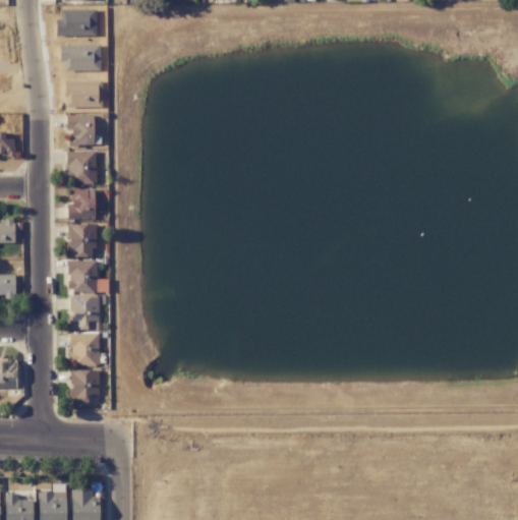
[(57,37),(98,37),(98,10),(62,11),(62,20),(57,21),(57,37)]
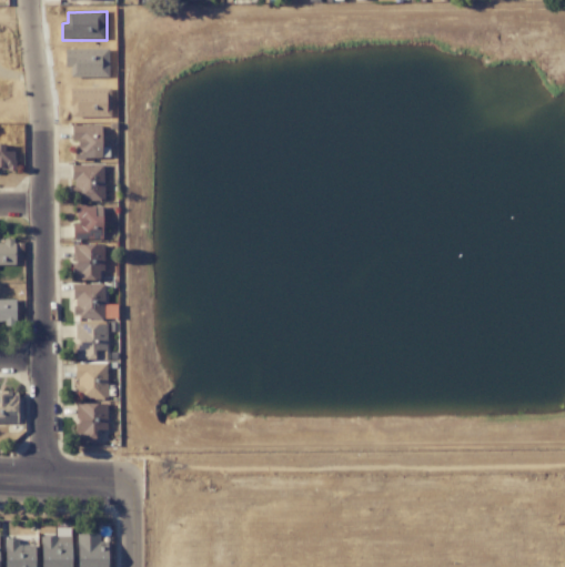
[(111,50),(67,50),(67,68),(72,68),(72,79),(111,78),(111,50)]
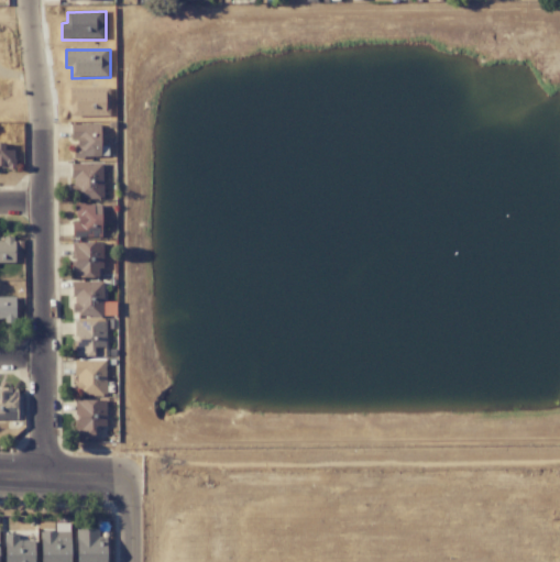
[(111,88),(73,88),(72,117),(111,117),(111,88)]
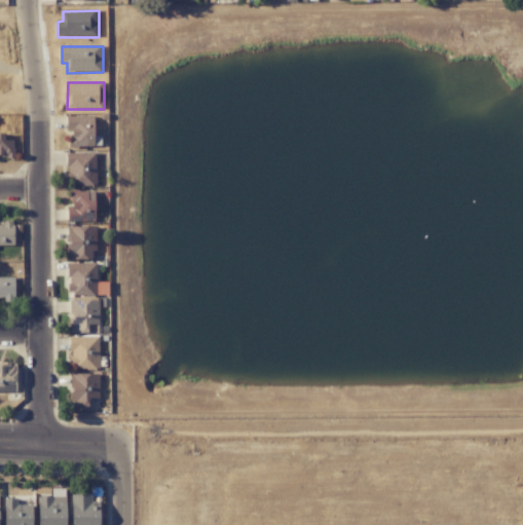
[(96,116),(69,117),(69,132),(72,132),(72,147),(97,147),(96,116)]
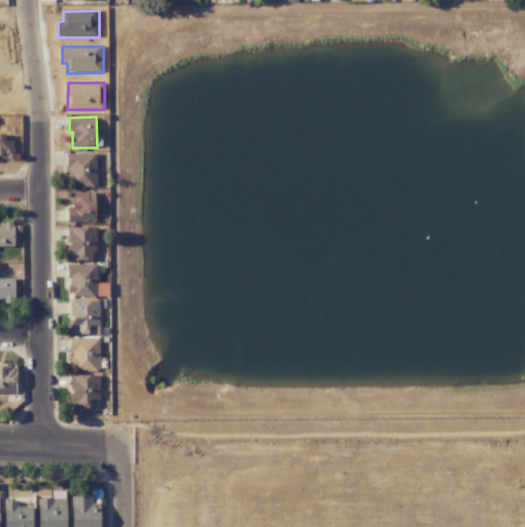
[(6,134),(0,134),(0,162),(0,159),(17,159),(17,141),(6,142),(6,134)]
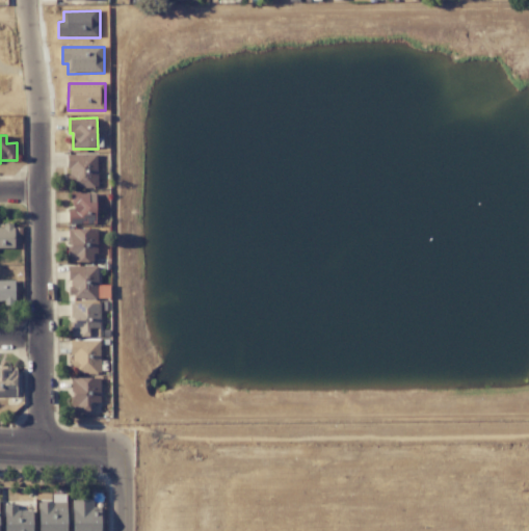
[(100,156),(70,156),(70,188),(100,188),(100,156)]
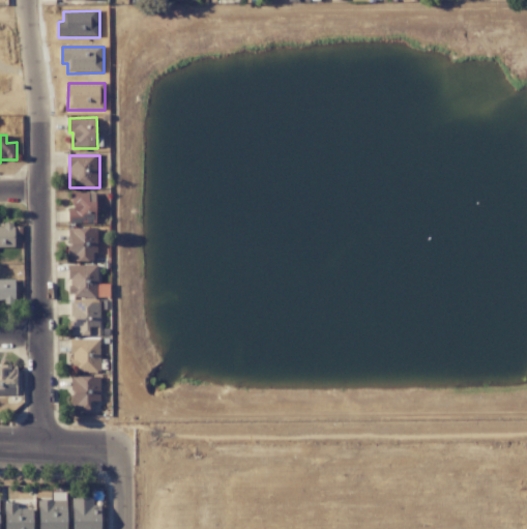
[(97,225),(97,194),(74,194),(74,210),(70,210),(69,225),(97,225)]
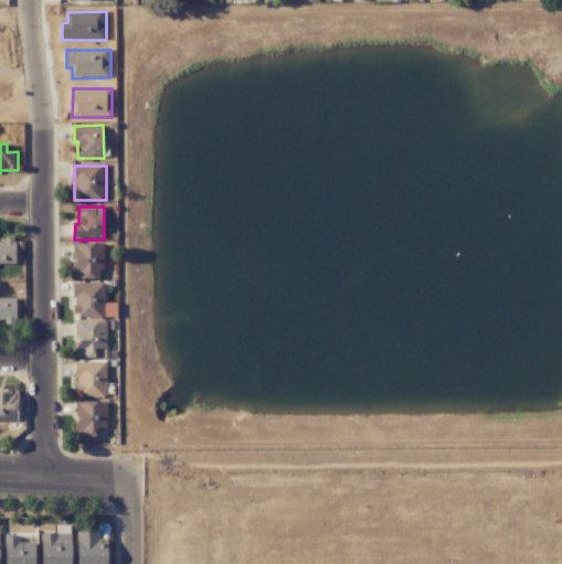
[(0,264),(17,265),(17,241),(0,240),(0,264)]
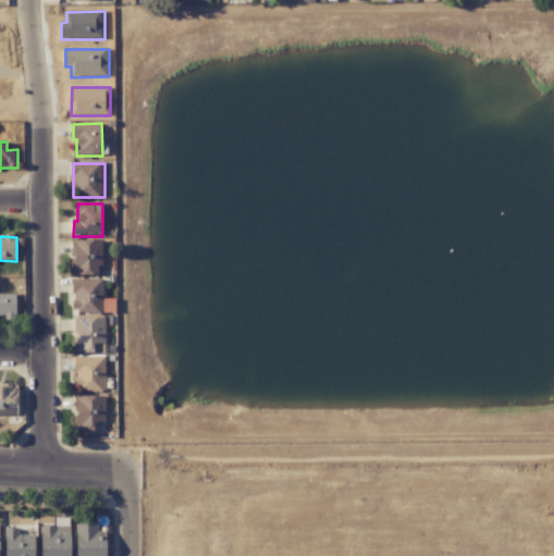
[(102,241),(74,242),(75,275),(103,275),(102,241)]
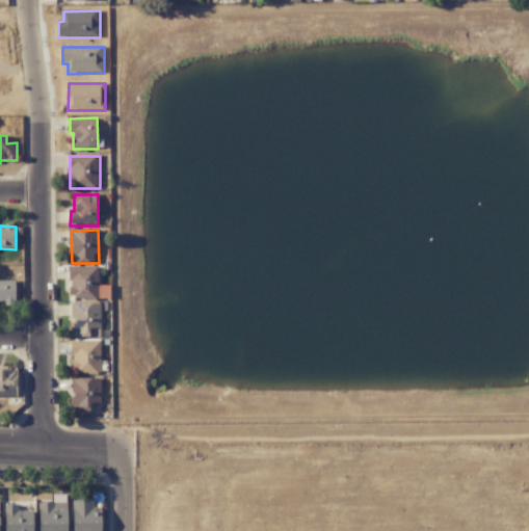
[(100,267),(71,267),(70,299),(110,300),(111,287),(100,287),(100,267)]
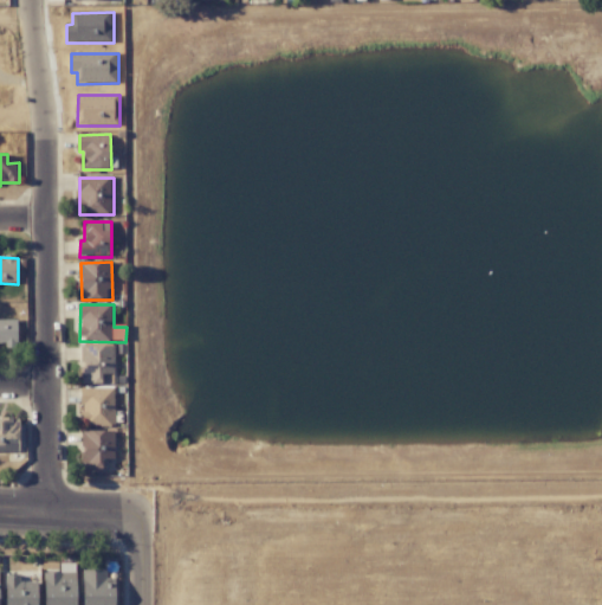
[(19,321),(0,320),(0,346),(19,347),(19,321)]
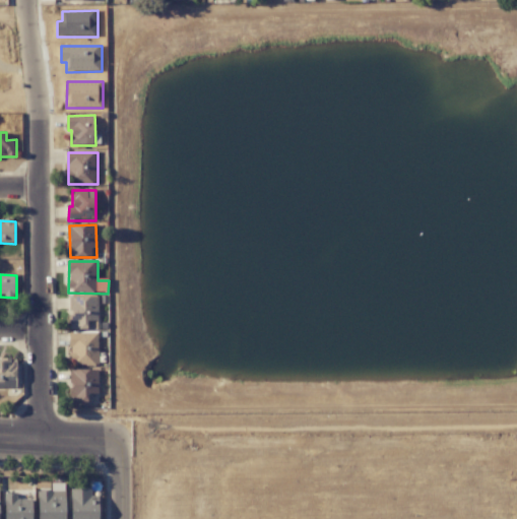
[(100,297),(71,298),(71,330),(101,330),(100,297)]
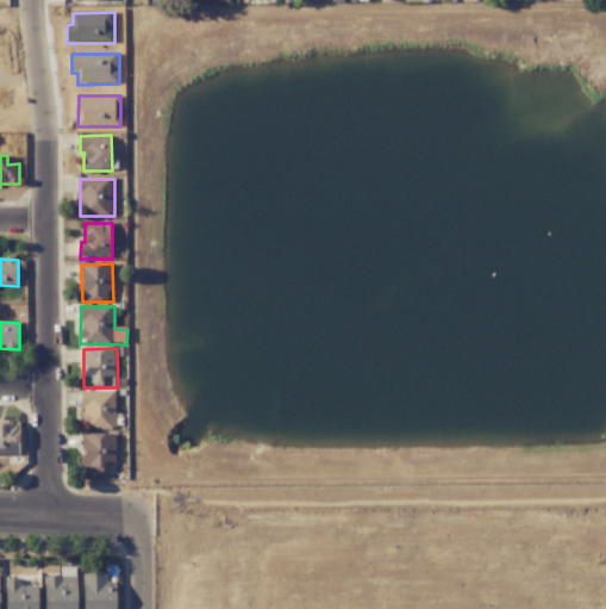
[(117,391),(83,391),(83,429),(118,429),(117,391)]
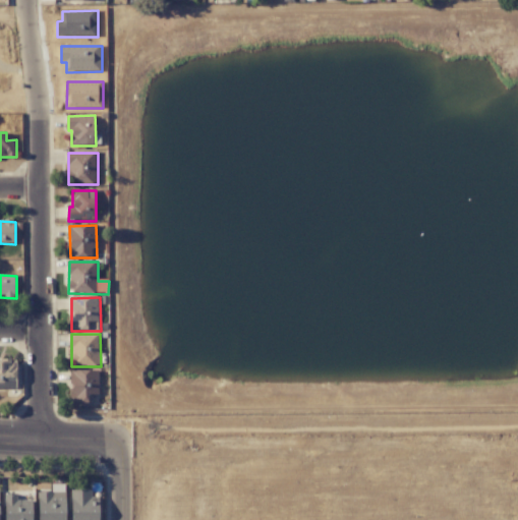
[(0,360),(0,388),(15,389),(16,361),(0,360)]
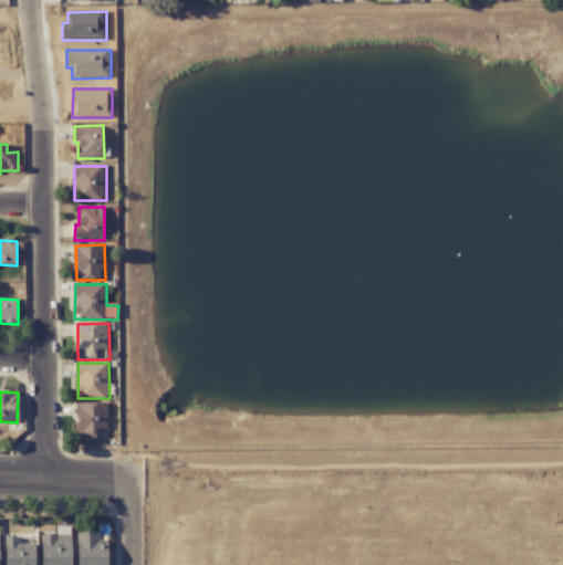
[(108,403),(77,404),(79,438),(97,438),(97,429),(110,429),(108,403)]
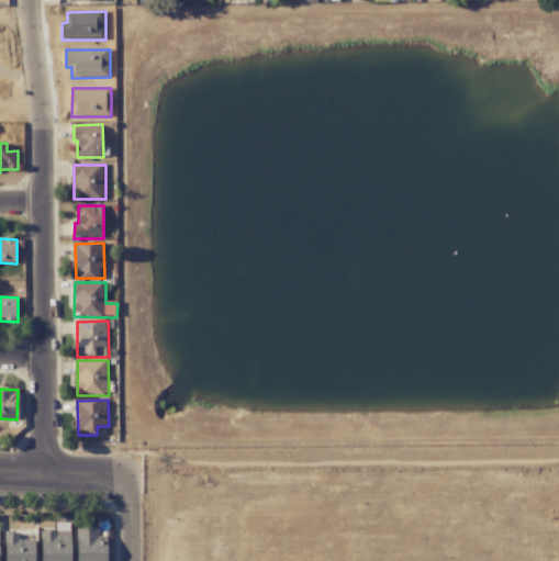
[(43,533),(43,560),(73,560),(71,524),(59,524),(59,531),(43,533)]
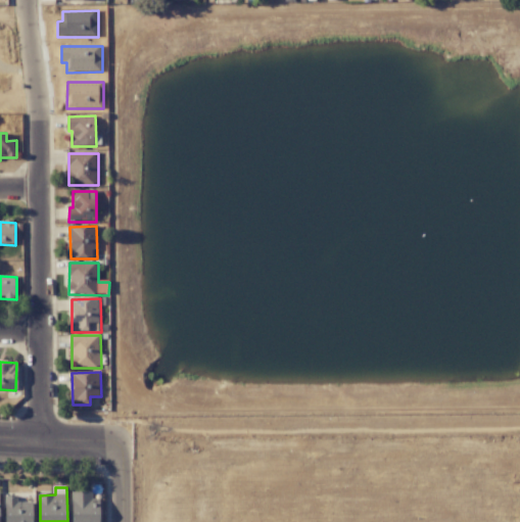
[(93,492),(73,493),(74,521),(100,521),(100,506),(94,506),(93,492)]
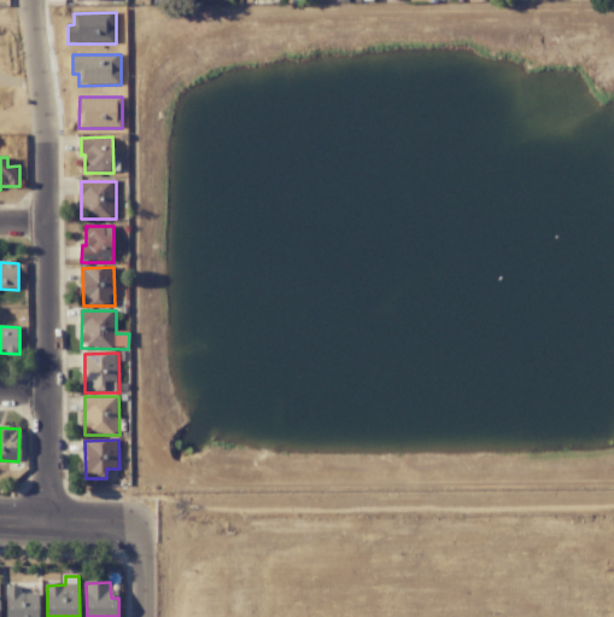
[(23,594),(23,588),(9,587),(7,616),(40,616),(41,595),(23,594)]
